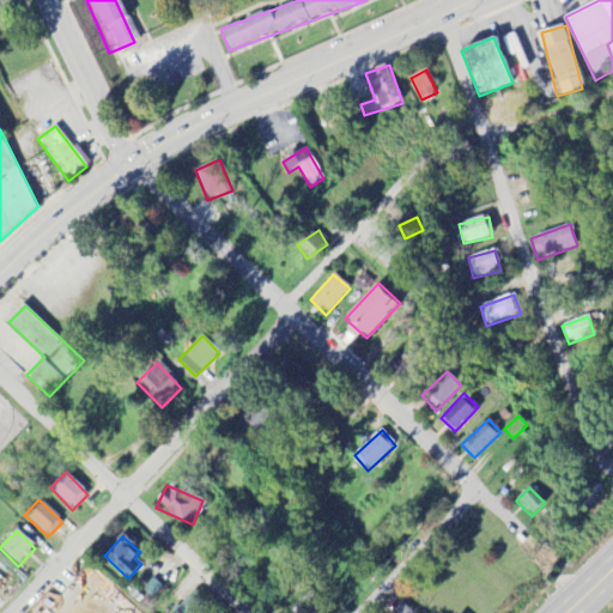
[(144,592),(152,598),(159,588),(150,582),(144,592)]
